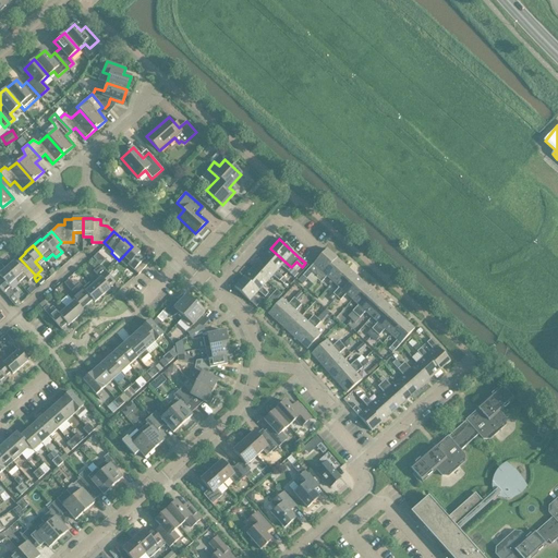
[(140,253),(132,246),(119,261),(126,267),(128,265),(138,275),(148,263),(138,254),(140,253)]
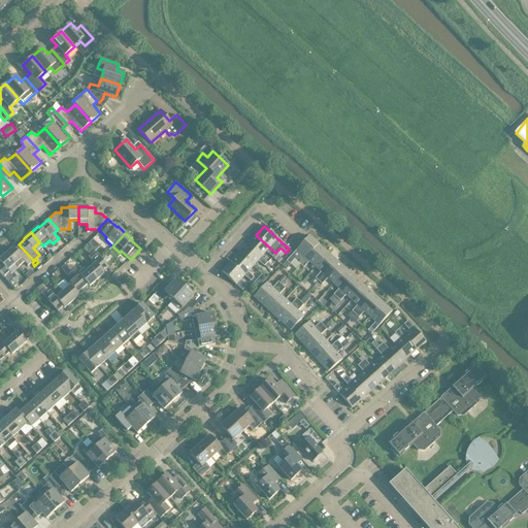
[(275,253),(256,235),(246,244),(261,257),(266,252),(272,257),(275,253)]
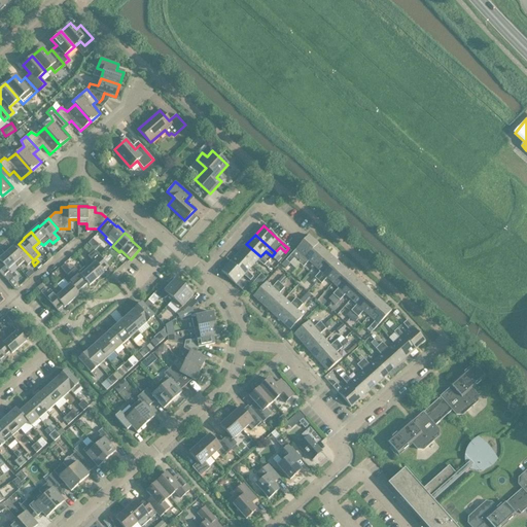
[(309,235),(290,255),(285,260),(289,264),(293,258),(300,264),(318,243),(309,235)]
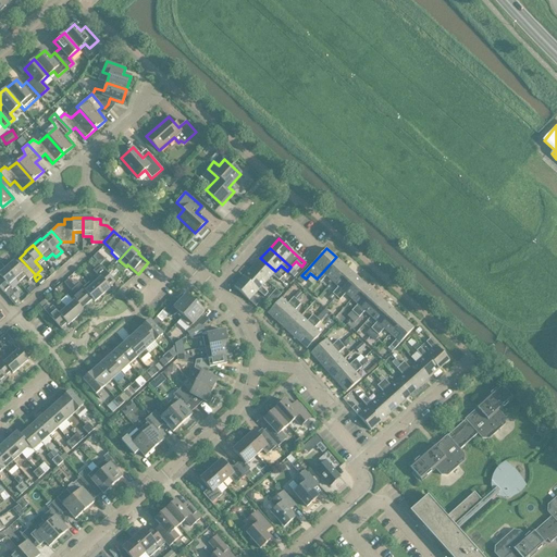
[(346,267),(336,257),(317,279),(320,282),(326,275),(332,281),(346,267)]
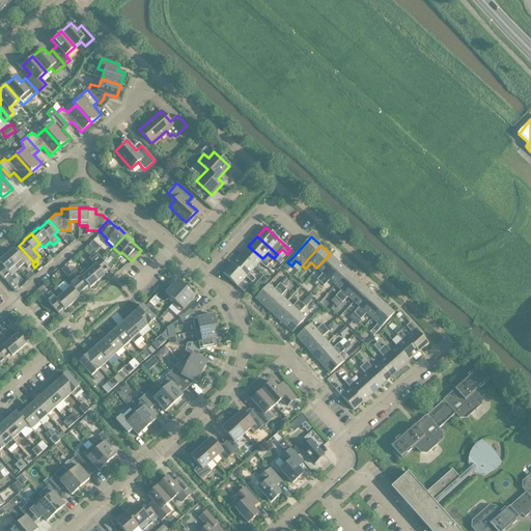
[(14,249),(6,255),(18,269),(24,263),(28,268),(32,263),(34,262),(19,246),(14,250),(14,249)]
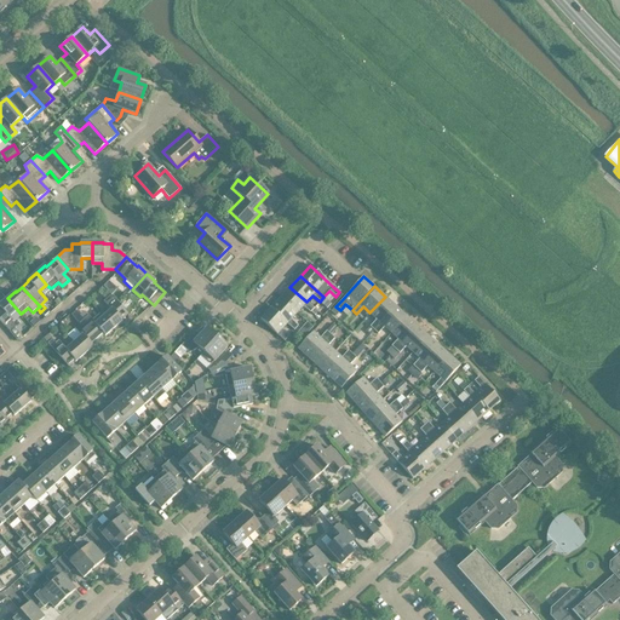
[(306,302),(290,287),(280,298),(297,313),(303,306),(310,313),(314,308),(306,302)]
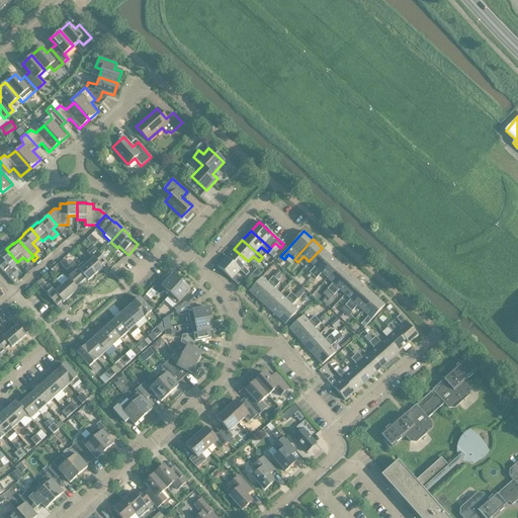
[(86,252),(91,257),(93,259),(86,265),(95,274),(102,268),(101,267),(106,262),(92,246),(86,252)]
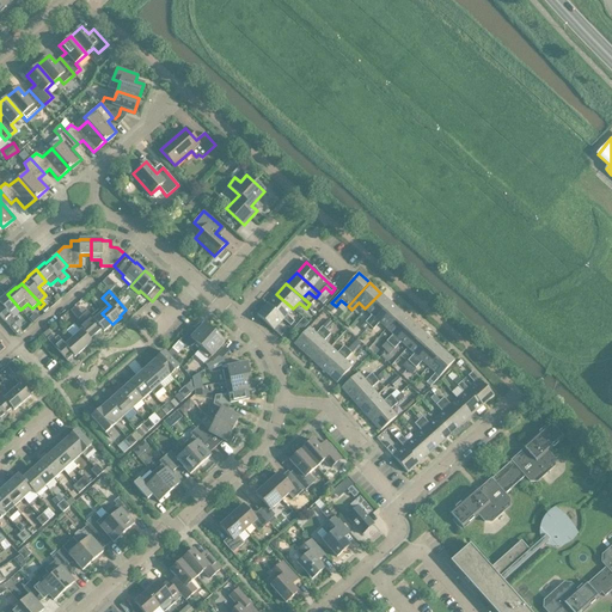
[(390,303),(380,293),(365,308),(372,316),(365,323),(369,325),(390,303)]
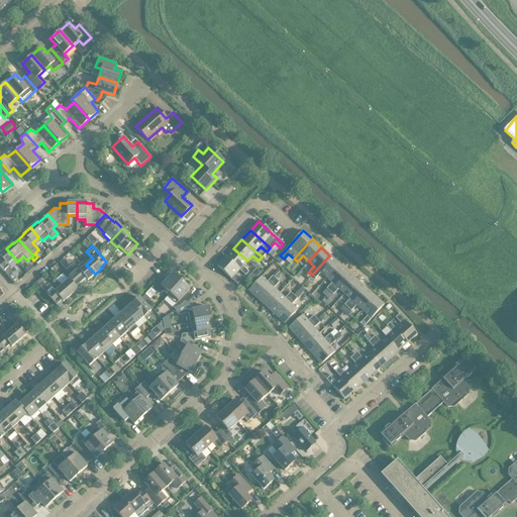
[(0,268),(3,272),(9,266),(10,268),(17,262),(6,248),(0,253),(0,268)]
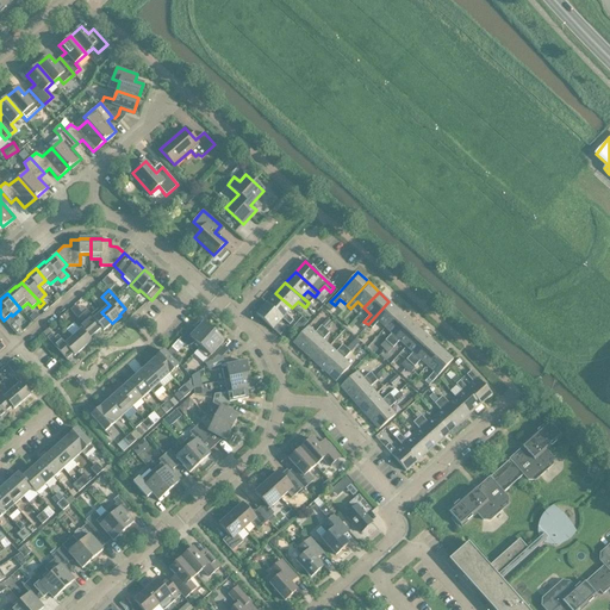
[(292,307),(275,293),(266,304),(282,318),(290,325),(293,321),(286,315),(292,307)]
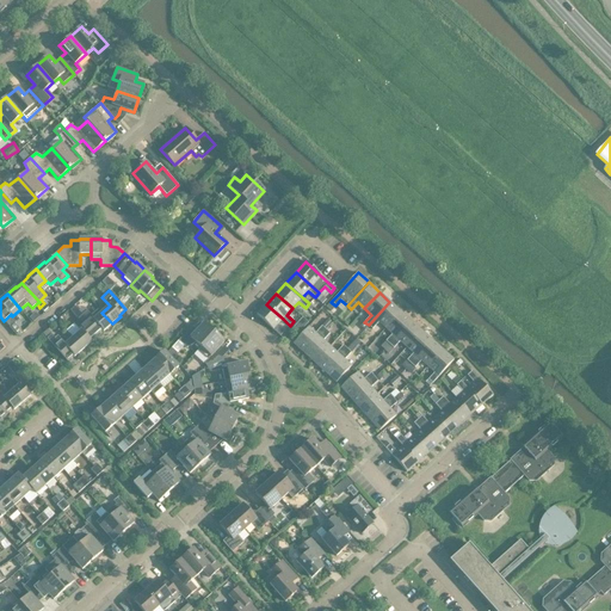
[(400,312),(389,302),(369,325),(372,329),(378,322),(386,328),(400,312)]
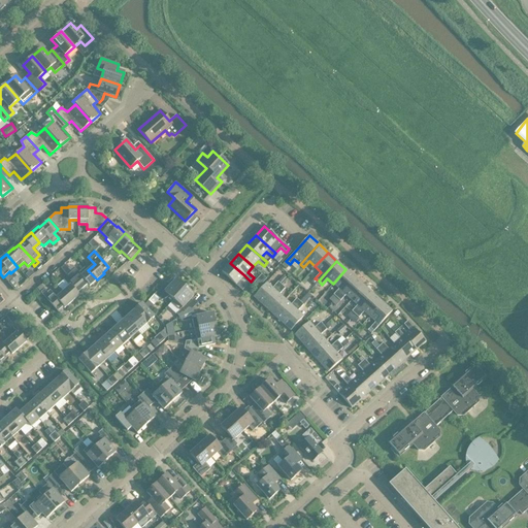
[(244,275),(230,263),(222,272),(242,290),(245,287),(239,281),(244,275)]
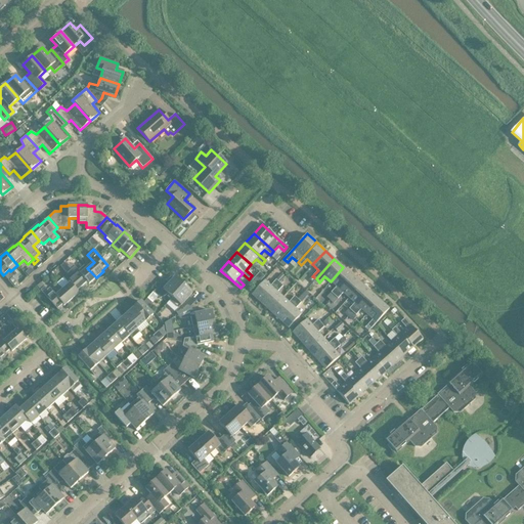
[(71,270),(69,271),(73,276),(83,288),(88,284),(89,284),(96,277),(87,268),(81,273),(75,266),(71,269),(71,270)]
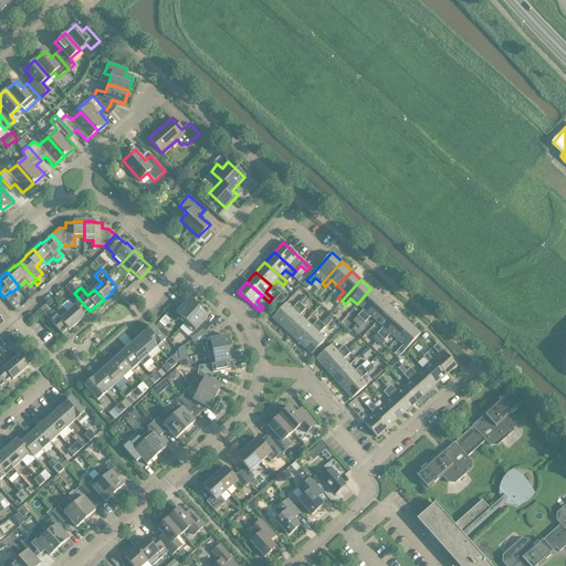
[(370,289),(357,304),(363,310),(357,316),(360,320),(380,297),(370,289)]
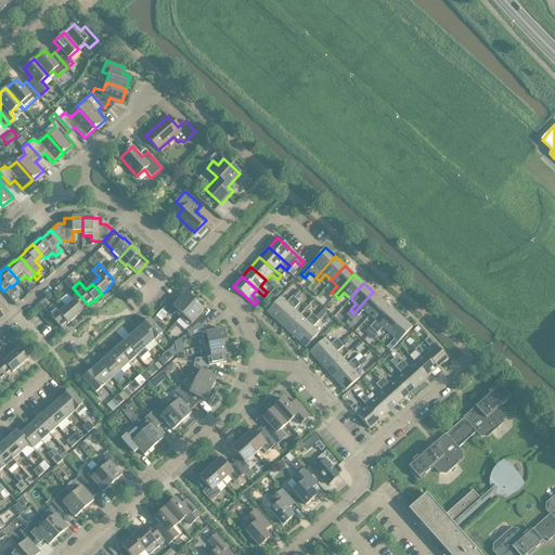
[(298,289),(293,296),(286,302),(280,297),(267,312),(276,321),(296,299),(301,293),(298,289)]
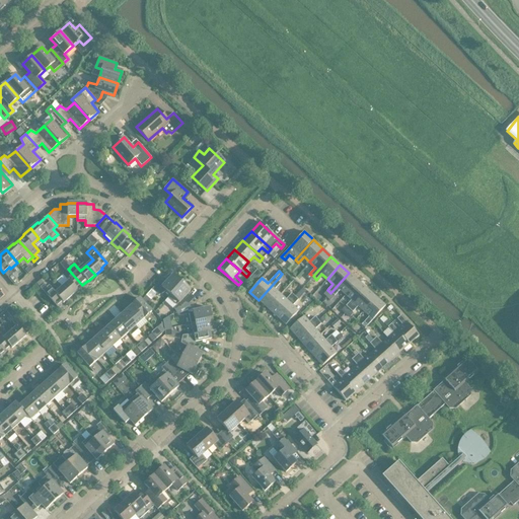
[(349,273),(330,293),(335,296),(340,290),(346,295),(358,281),(349,273)]
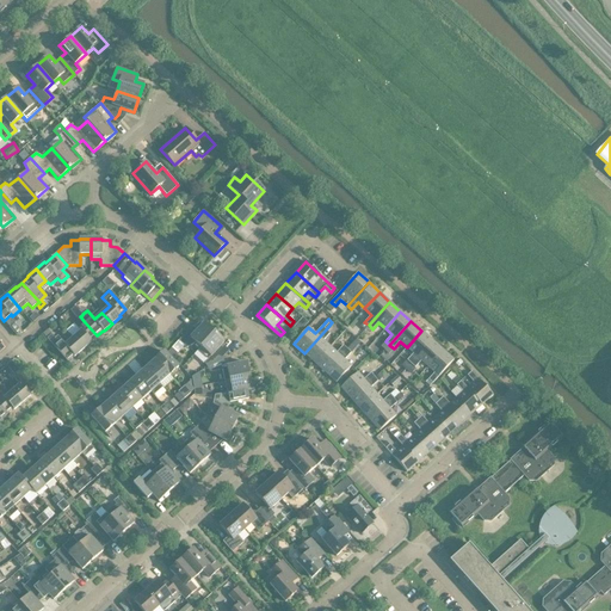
[(74,323),(67,331),(82,350),(92,341),(91,340),(97,335),(85,322),(79,328),(74,323)]
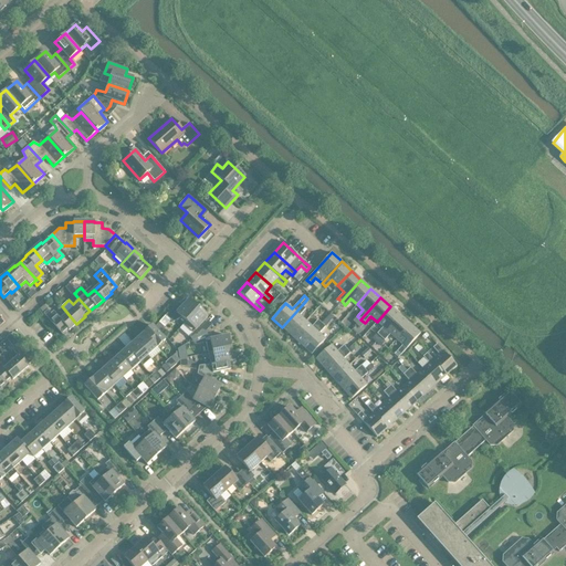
[(176,304),(165,315),(173,323),(181,317),(186,322),(198,307),(189,299),(180,308),(176,304)]
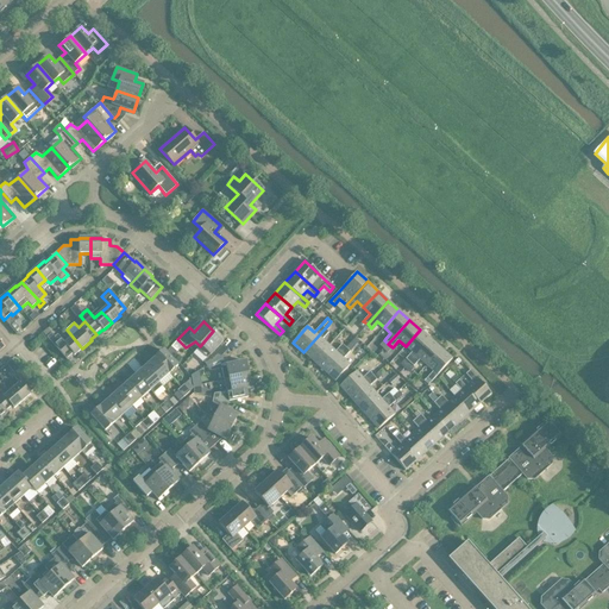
[(10,326),(17,334),(22,331),(14,322),(10,326)]
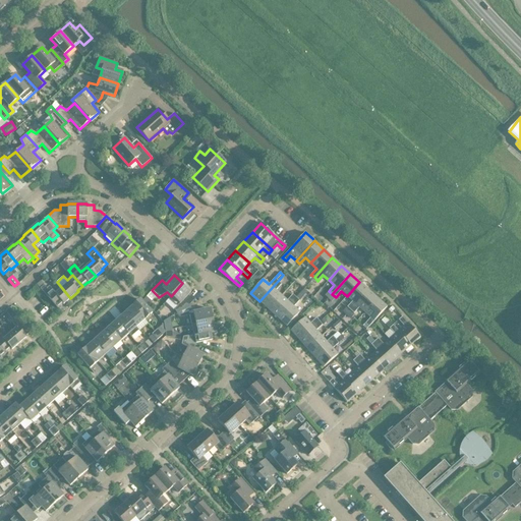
[(41,281),(37,284),(57,308),(62,303),(63,304),(70,298),(57,282),(56,282),(59,285),(53,290),(49,286),(47,288),(41,281)]
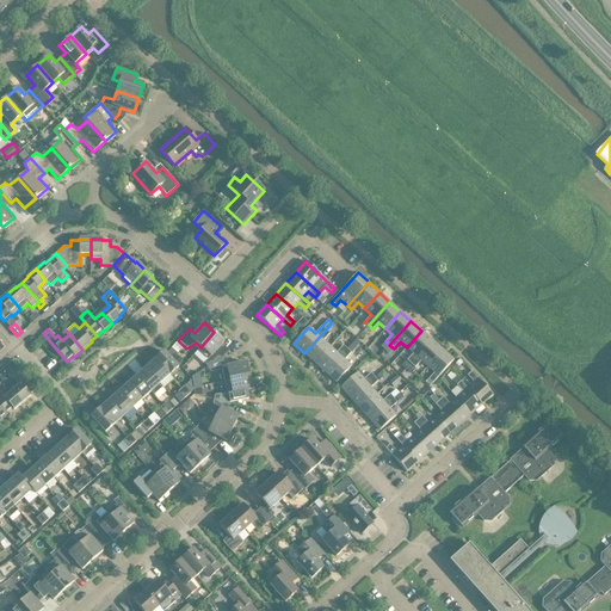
[(329,333),(326,329),(304,353),(315,363),(329,346),(323,340),(329,333)]
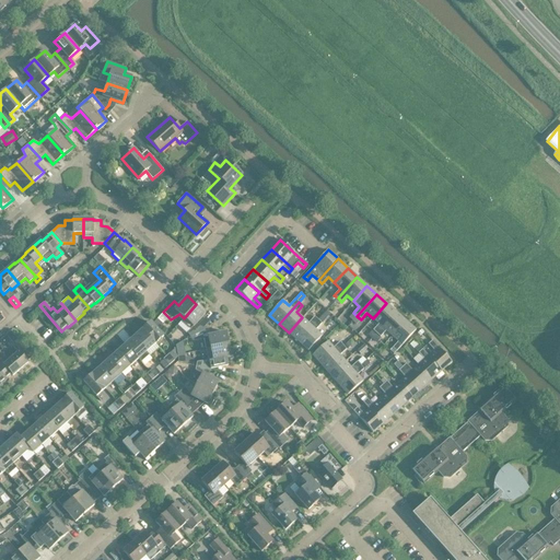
[(386,303),(373,318),(378,324),(373,330),(376,334),(396,312),(386,303)]
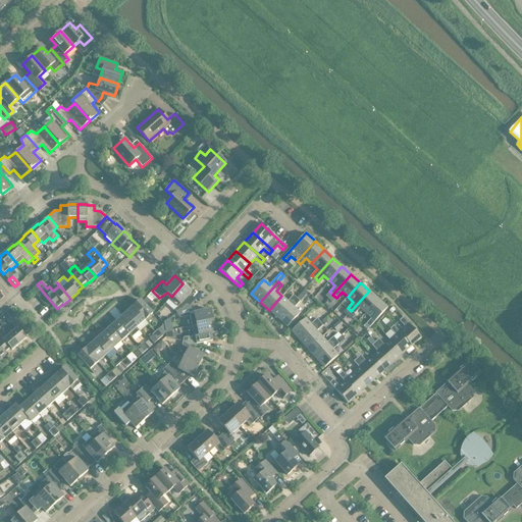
[(171,297),(170,298),(178,305),(174,310),(176,314),(190,306),(184,300),(192,292),(183,283),(171,297)]
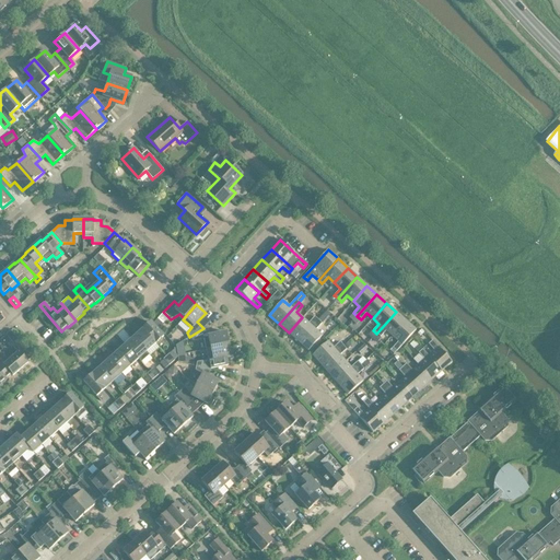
[(338,314),(345,322),(350,316),(343,308),(338,314)]
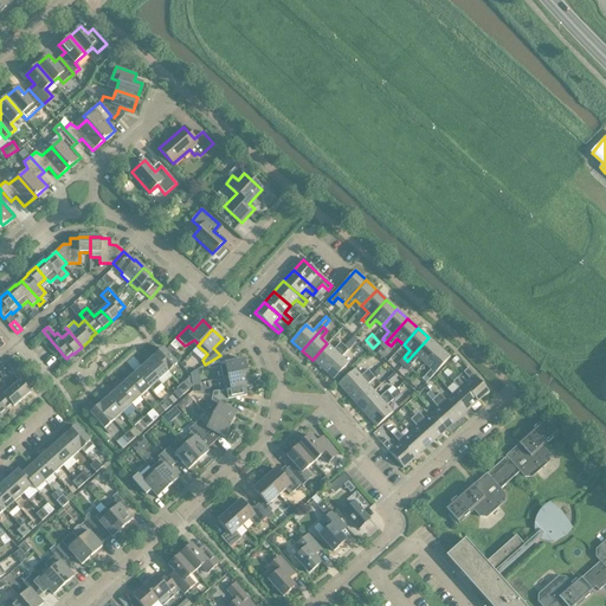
[(439,347),(429,337),(407,361),(411,365),(418,358),(425,363),(439,347)]
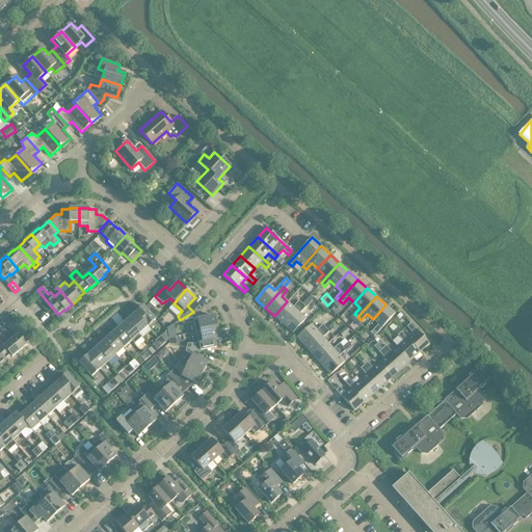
[(293,307),(287,301),(274,316),(284,324),(302,303),(298,300),(293,307)]
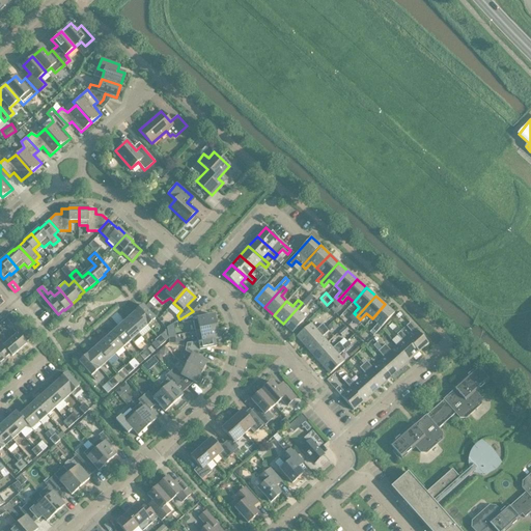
[(302,303),(283,324),(292,332),(305,318),(300,312),(305,306),(302,303)]
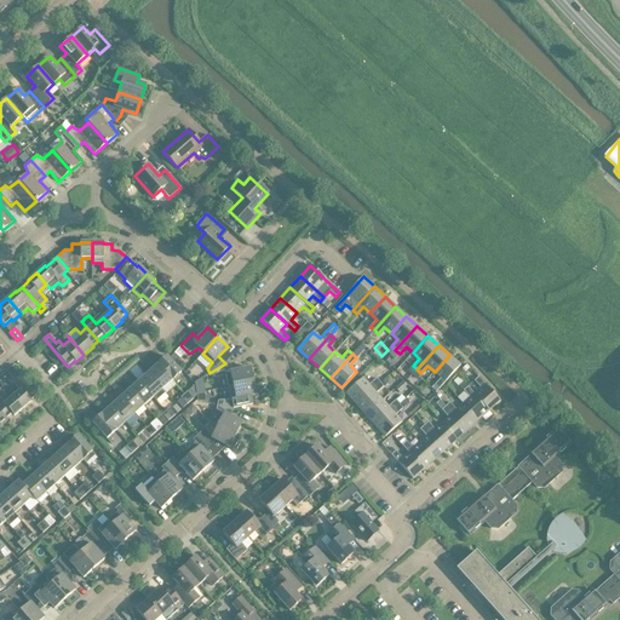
[(449,355),(435,372),(441,378),(435,385),(438,389),(460,365),(449,355)]
